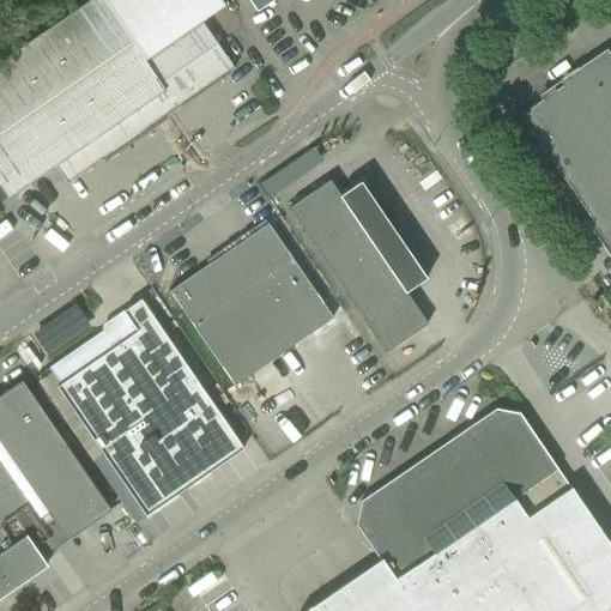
[(89,0),(0,61),(0,181),(10,195),(56,163),(70,182),(236,67),(203,19),(227,2),(225,0),(89,0)]
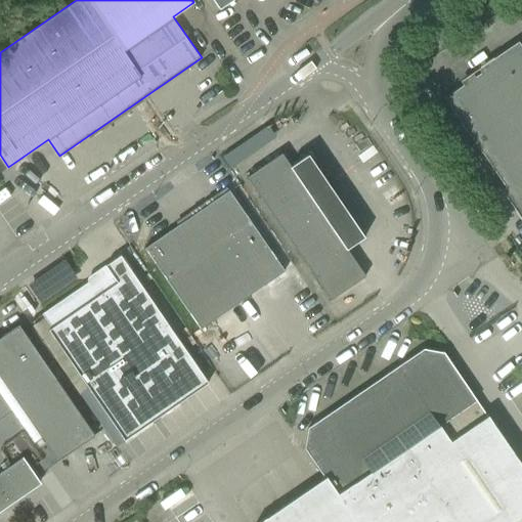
[(214,0),(220,8),(232,0),(214,0)]
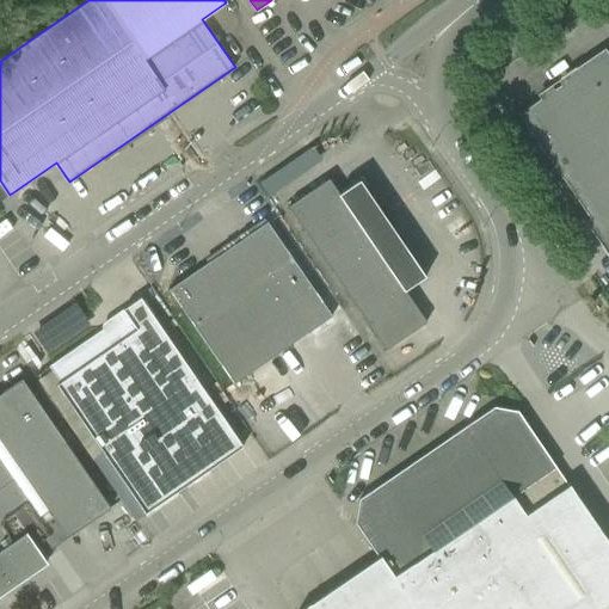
[(608,61),(604,55),(520,112),(608,241),(608,61)]
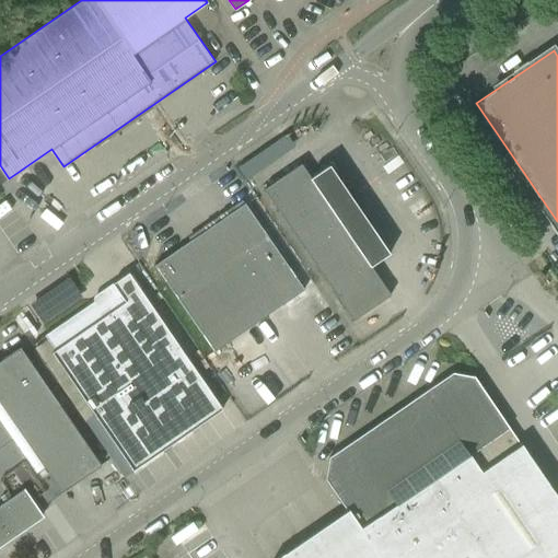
[(302,162),(265,188),(355,318),(392,293),(372,265),(391,252),(330,163),(312,176),(302,162)]
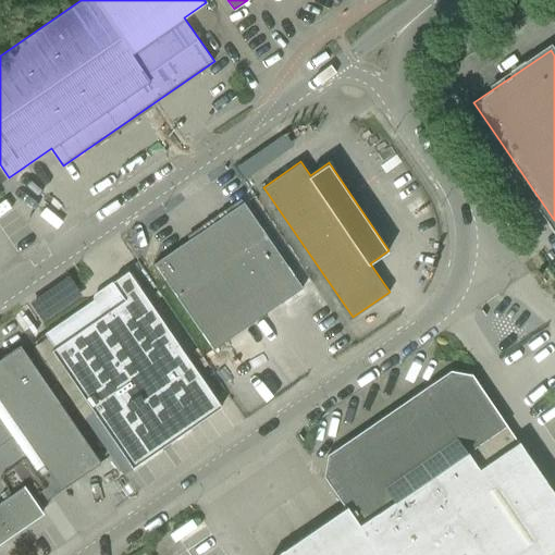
[(214,348),(268,311),(304,287),(245,201),(156,262),(214,348)]
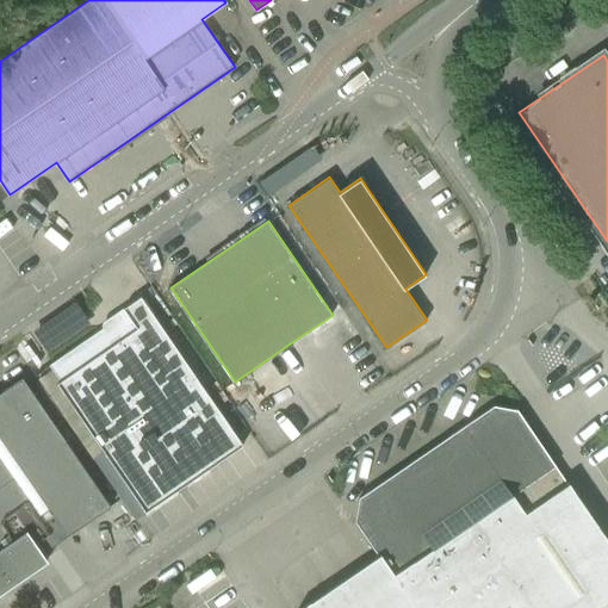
[(50,364),(51,365),(61,380),(57,383),(146,512),(244,445),(142,296),(124,308),(126,311),(50,364)]
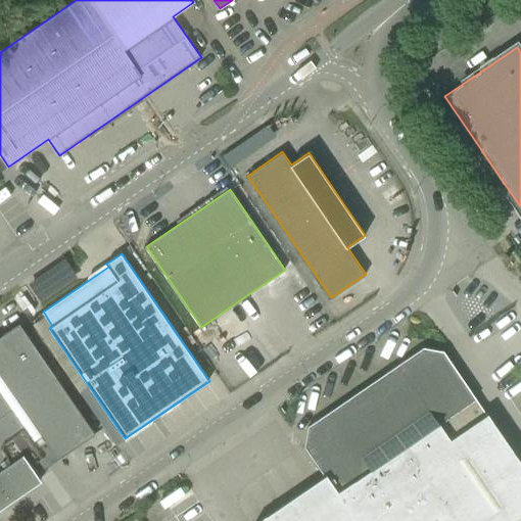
[(19,323),(0,336),(0,509),(42,480),(37,474),(96,433),(19,323)]
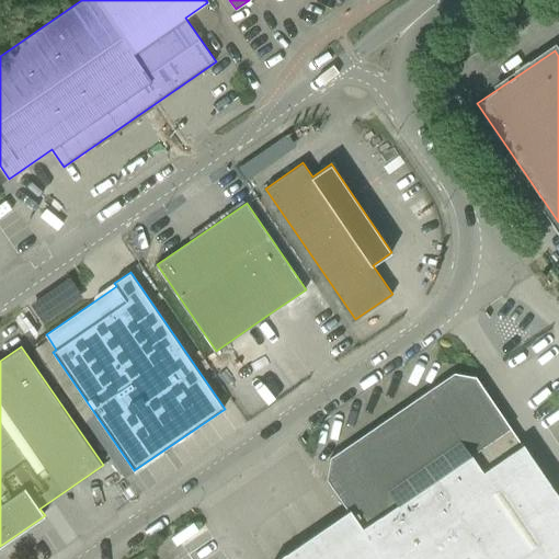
[(551,558),(558,554),(558,497),(477,377),(476,376),(454,373),(331,457),(327,479),(350,511),(278,558),(551,558)]
